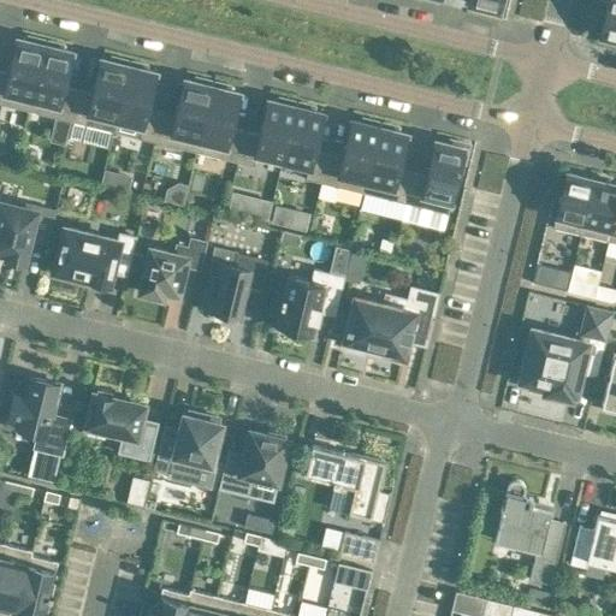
[(469,0),(469,4),(483,7),(483,11),(499,15),(503,0),(469,0)]
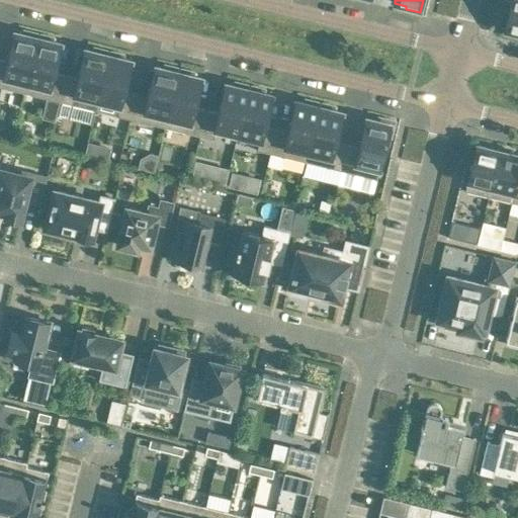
[(517,32),(517,0),(511,0),(504,30),(517,32)]
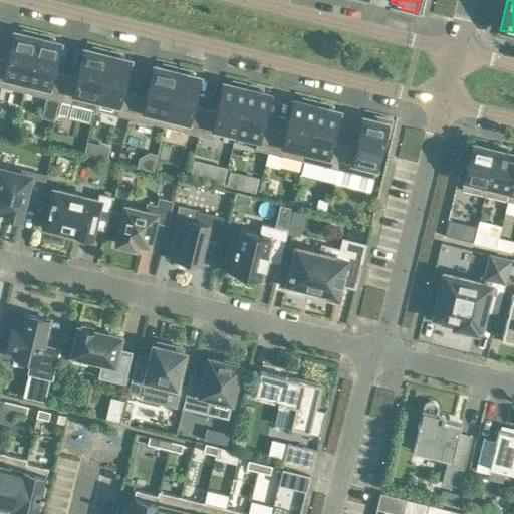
[(7,60),(0,58),(0,85),(0,86),(0,87),(2,87),(2,86),(23,91),(22,92),(23,92),(38,34),(24,30),(23,33),(14,31),(7,60)]
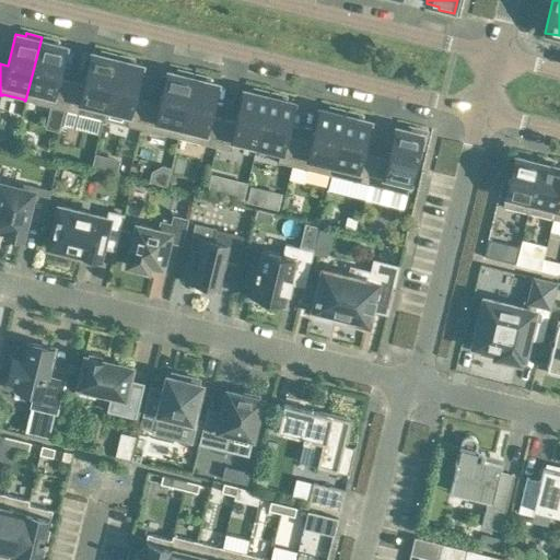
[(42,37),(25,101),(26,102),(26,101),(49,106),(49,107),(51,107),(51,106),(63,109),(71,82),(58,79),(66,46),(56,44),(56,41),(42,37)]
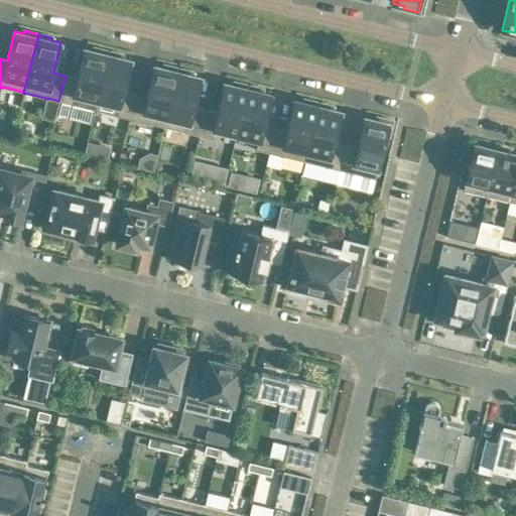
[(77,78),(66,76),(58,101),(71,104),(71,105),(72,105),(73,104),(93,109),(93,110),(94,110),(108,51),(94,47),(94,50),(85,48),(77,78)]
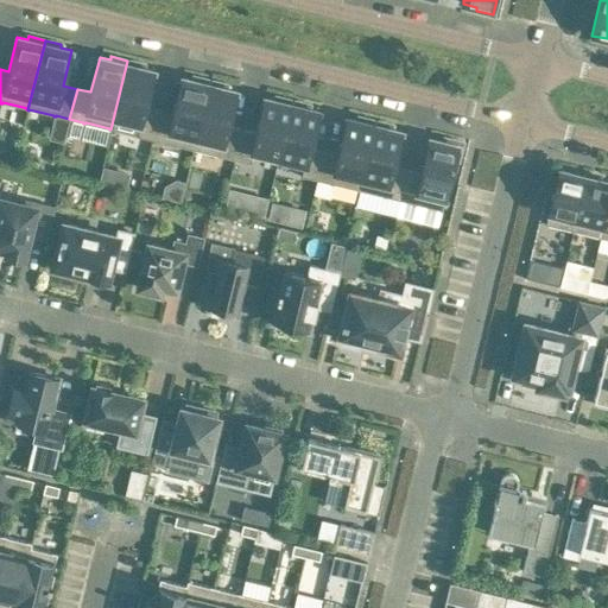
[(127,61),(111,130),(112,131),(112,130),(137,135),(137,137),(138,137),(139,135),(152,139),(159,109),(145,106),(153,70),(143,68),(144,64),(127,61)]
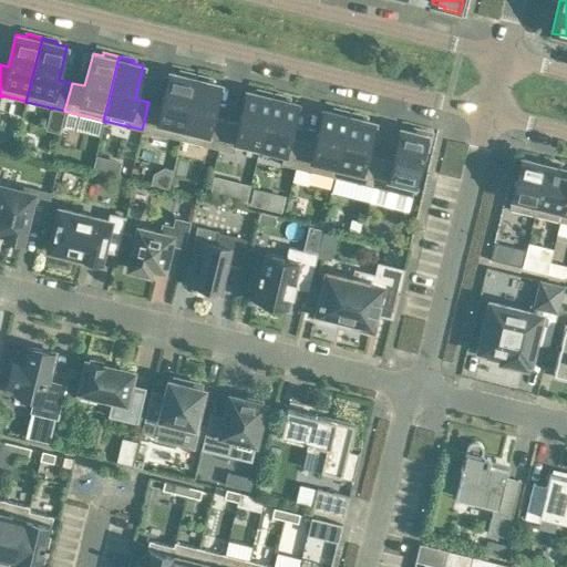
[(181,141),(196,75),(181,71),(179,74),(169,72),(162,105),(148,102),(142,130),(155,133),(154,134),(156,134),(156,133),(179,138),(179,140),(181,141)]
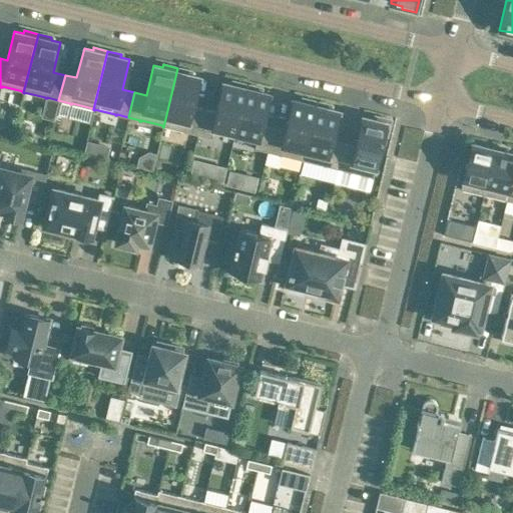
[(191,71),(177,68),(163,127),(164,126),(184,131),(184,132),(186,132),(186,131),(197,134),(204,109),(192,106),(199,76),(190,74),(191,71)]
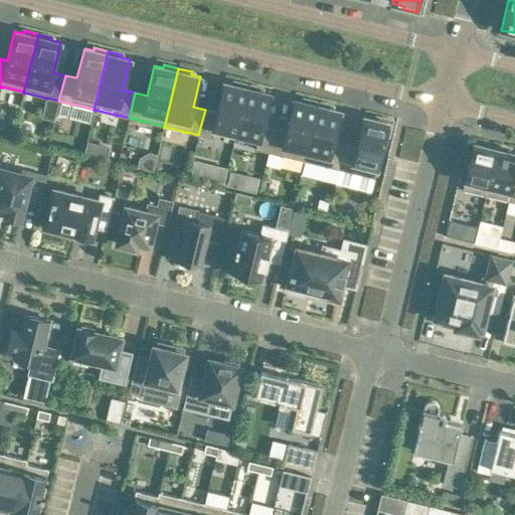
[(205,110),(198,135),(210,138),(210,139),(211,139),(214,129),(236,134),(247,86),(234,81),(233,84),(224,82),(216,112),(205,110)]
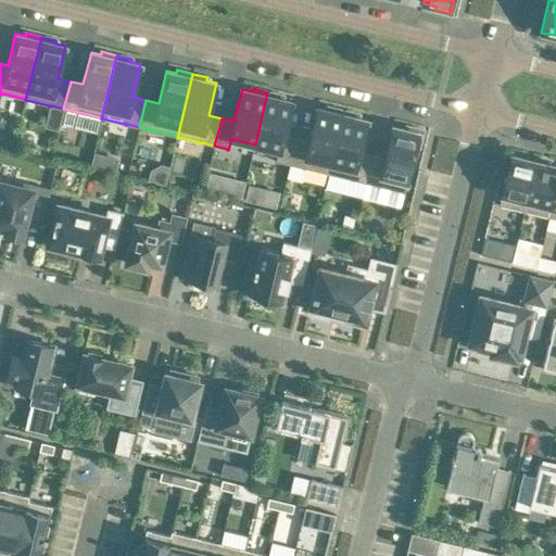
[(282,96),(267,92),(255,144),(278,151),(276,162),(277,162),(278,161),(290,164),(297,137),(283,134),(291,101),(282,99),(282,96)]
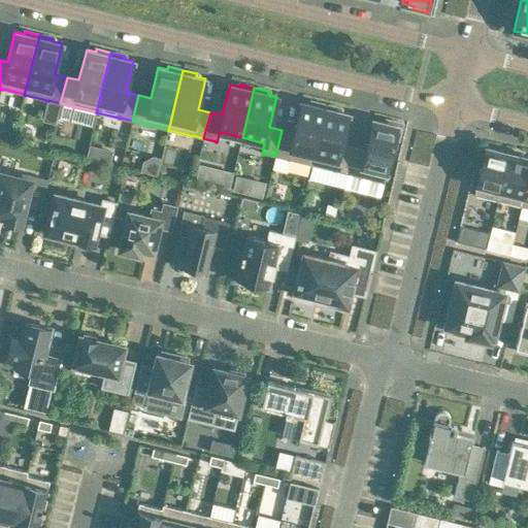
[(310,165),(311,165),(326,105),(311,102),(310,104),(301,102),(294,133),(282,130),(275,156),(288,159),(287,160),(289,160),(310,164),(310,165)]
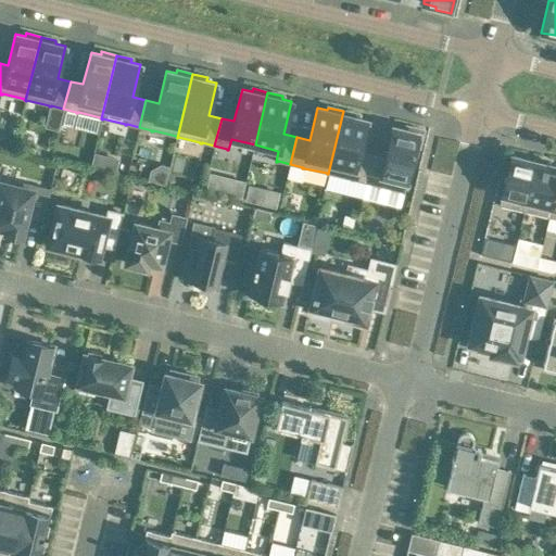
[(358,114),(343,111),(328,174),(328,175),(329,174),(351,179),(351,180),(353,180),(353,179),(366,182),(373,155),(359,152),(367,119),(357,117),(358,114)]
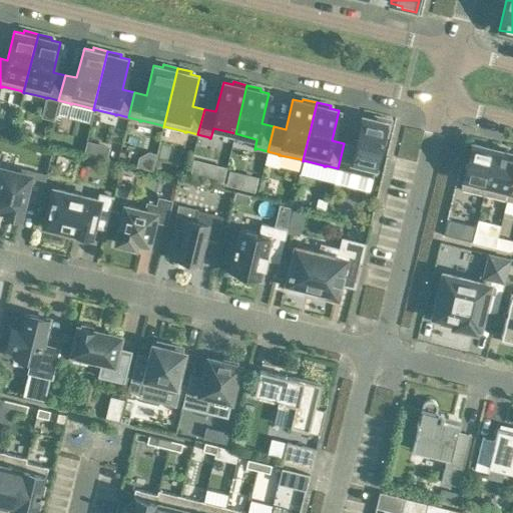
[(344,143),(338,168),(349,171),(349,172),(351,172),(351,171),(372,176),(371,177),(373,178),(384,134),(386,135),(390,120),(375,116),(375,119),(363,116),(355,146),(344,143)]
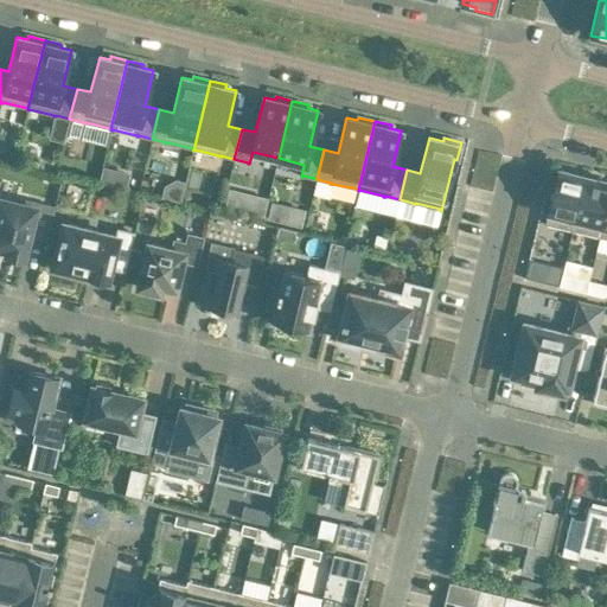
[(113,167),(109,183),(133,189),(136,173),(113,167)]
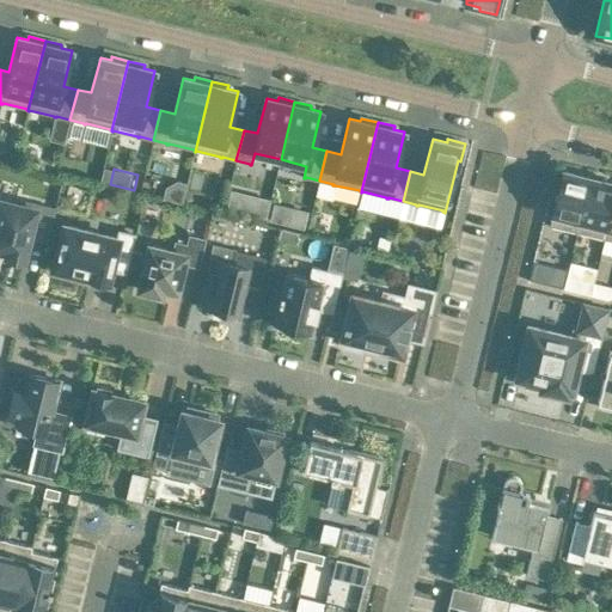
[(575,233),(576,233),(591,177),(563,171),(549,226),(551,227),(551,226),(576,232),(575,233)]
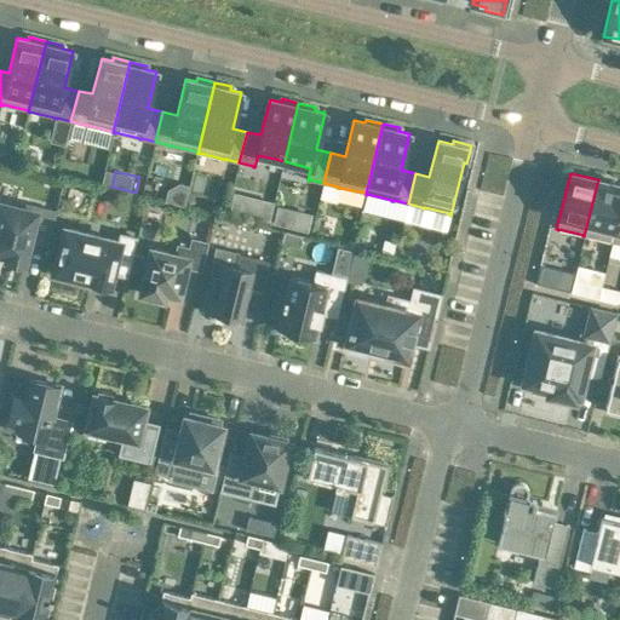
[(610,242),(612,242),(619,207),(619,184),(598,179),(584,236),(585,236),(585,235),(610,241),(610,242)]
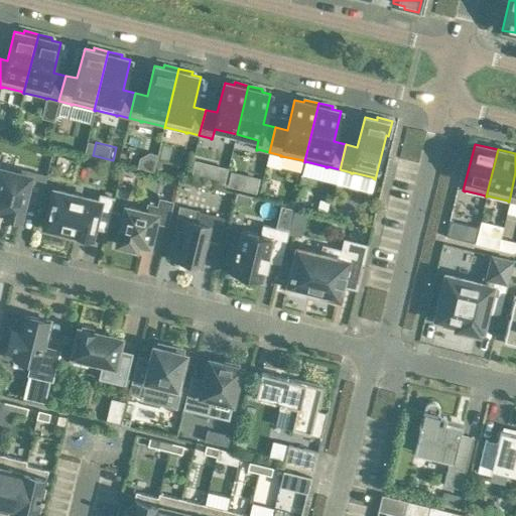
[(4,216),(4,217),(20,220),(25,200),(39,204),(40,204),(46,176),(46,175),(16,168),(15,168),(15,171),(0,167),(0,211),(5,213),(4,216)]
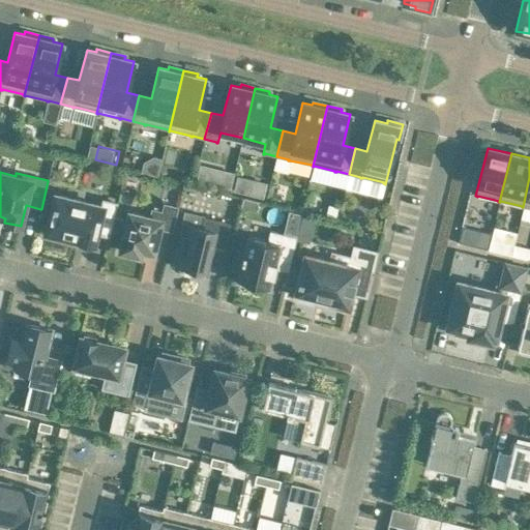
[(61,236),(60,241),(78,245),(79,242),(93,245),(95,233),(109,236),(117,203),(102,200),(101,206),(55,195),(46,232),(61,236)]
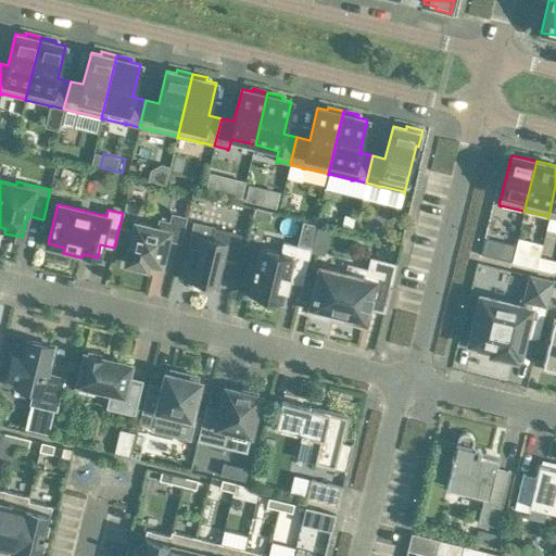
[(135,223),(125,263),(146,268),(148,262),(161,265),(167,239),(180,242),(187,217),(172,214),(169,222),(159,219),(156,228),(135,223)]
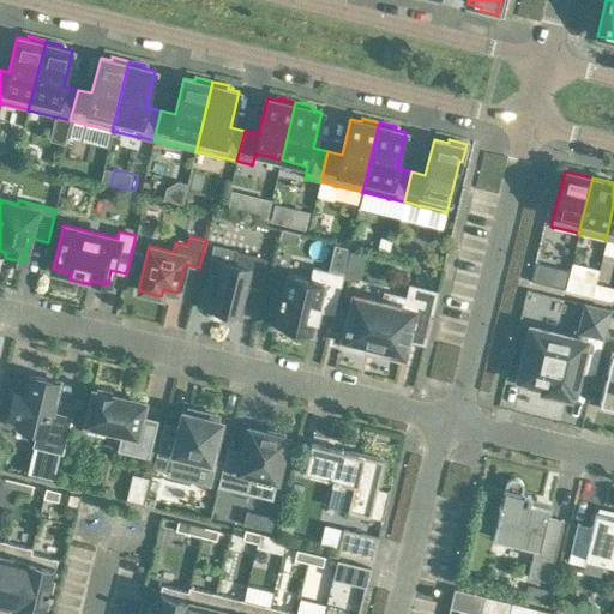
[(383,236),(379,251),(391,253),(395,239),(383,236)]
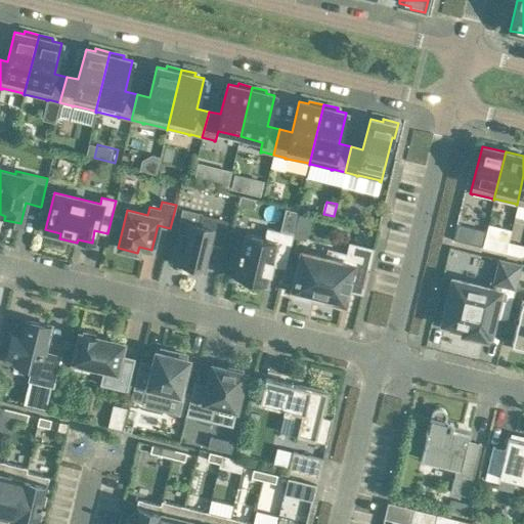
[(285,231),(307,232),(308,214),(286,212),(285,231)]
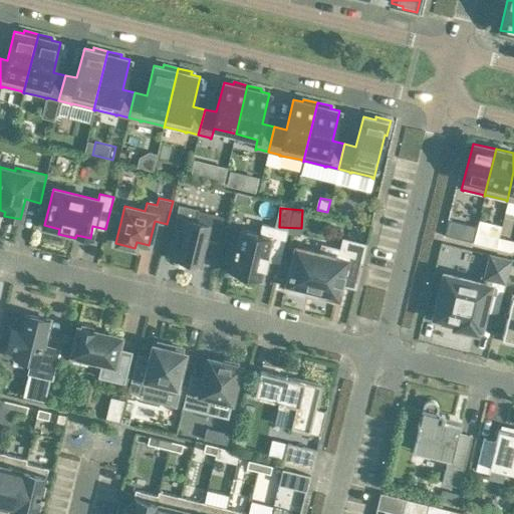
[(111,211),(108,225),(115,226),(119,213),(111,211)]
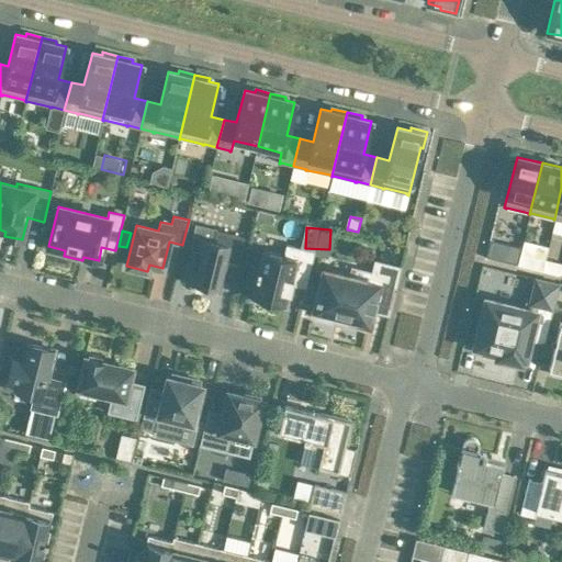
[(186,280),(201,283),(200,289),(216,292),(224,260),(237,263),(244,237),(216,231),(214,242),(195,237),(186,280)]
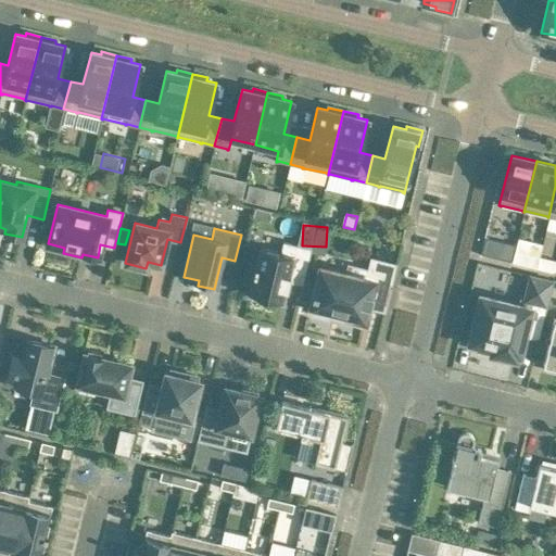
[(272,300),(281,302),(283,294),(282,294),(283,288),(287,289),(288,281),(302,285),(312,248),(282,241),(280,252),(261,248),(255,267),(254,266),(253,274),(254,274),(249,293),(252,294),(251,299),(267,303),(268,298),(272,299),(272,300)]
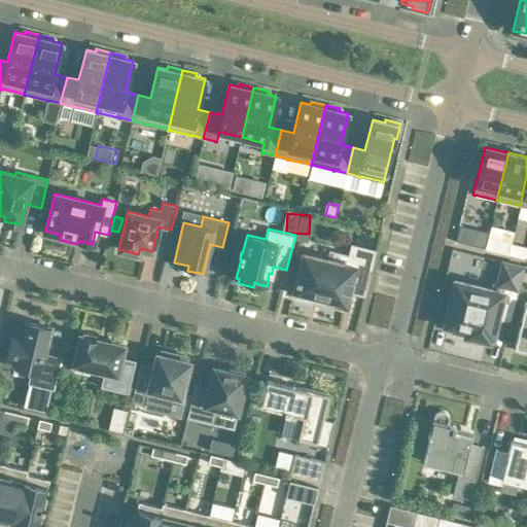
[(475,230),(470,244),(484,247),(488,233),(475,230)]
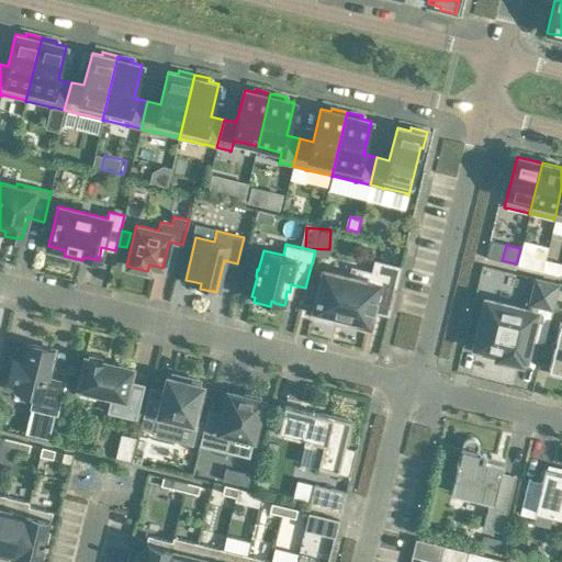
[(521,249),(517,265),(539,270),(542,255),(521,249)]
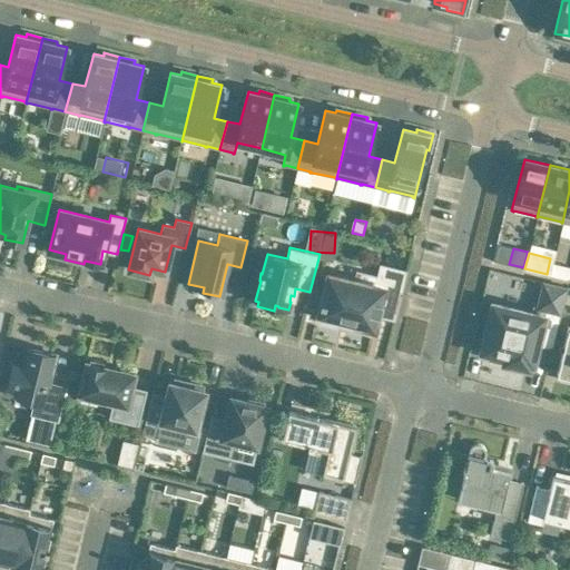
[(569,264),(560,262),(557,275),(569,278),(569,275),(569,264)]
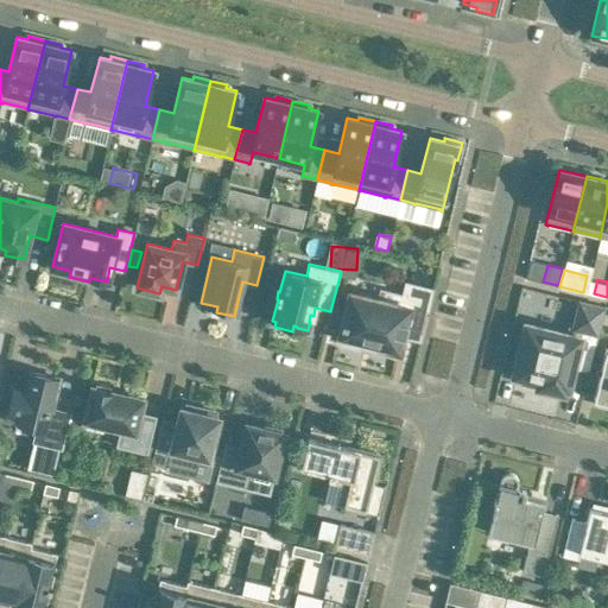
[(403,337),(420,342),(434,287),(405,280),(399,304),(349,292),(342,321),(341,324),(341,325),(339,336),(341,337),(340,344),(359,349),(360,342),(399,352),(403,337)]
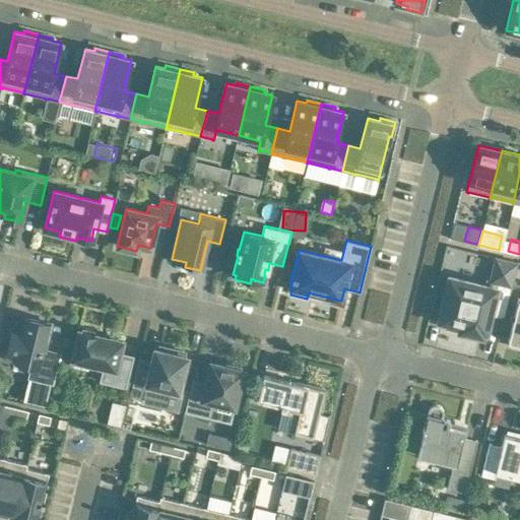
[(517,262),(495,257),(490,279),(485,278),(484,285),(449,276),(446,288),(444,288),(440,304),(443,304),(438,321),(460,326),(459,330),(482,336),(483,332),(485,332),(498,283),(511,286),(517,262)]
